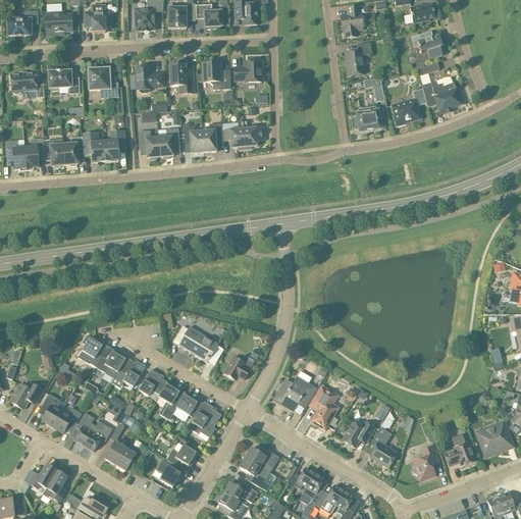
[(150,30),(150,29),(156,29),(155,10),(163,10),(162,0),(147,0),(148,7),(136,7),(137,30),(143,29),(143,30),(150,30)]
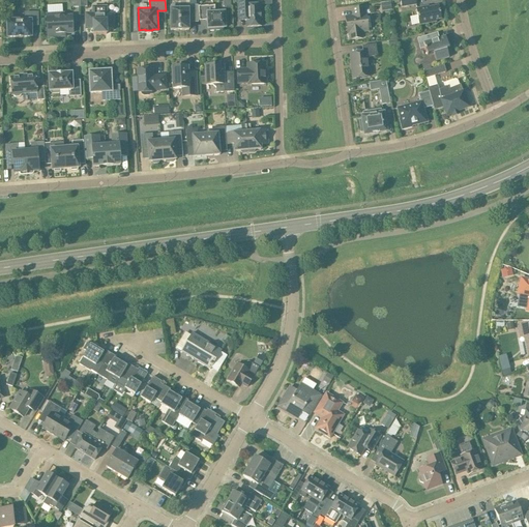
[(197,3),(197,0),(189,0),(190,3),(188,3),(188,6),(171,6),(172,27),(189,27),(189,18),(199,18),(199,3),(197,3)]
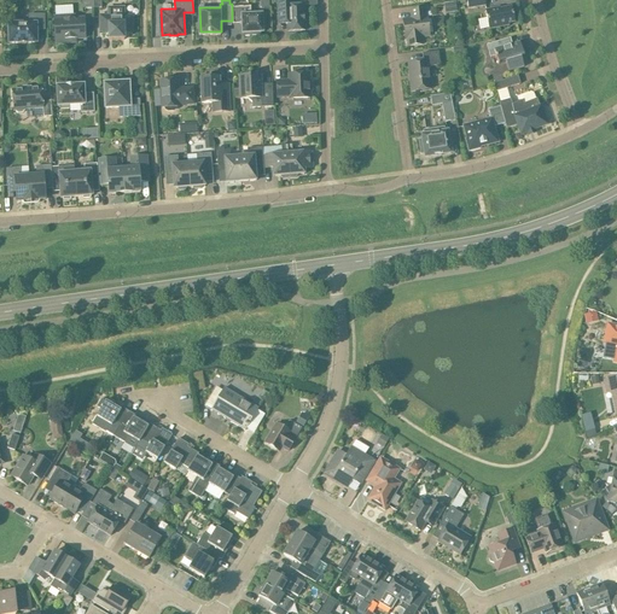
[(294,4),(294,0),(278,0),(280,13),(289,13),(289,28),(307,27),(304,3),(294,4)]
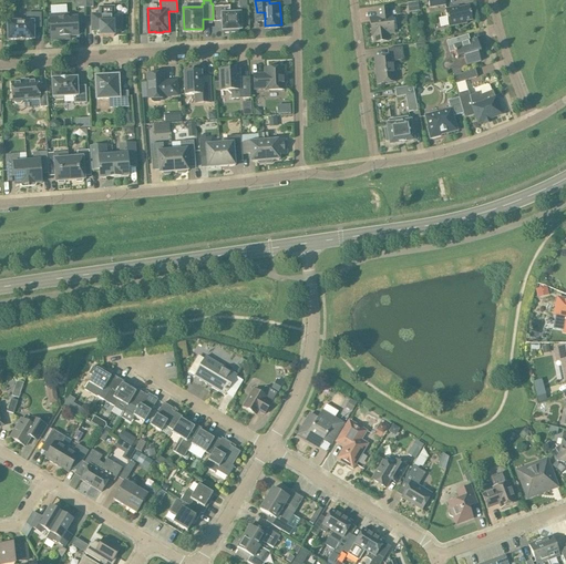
[(420,8),(419,0),(408,0),(410,9),(420,8)]
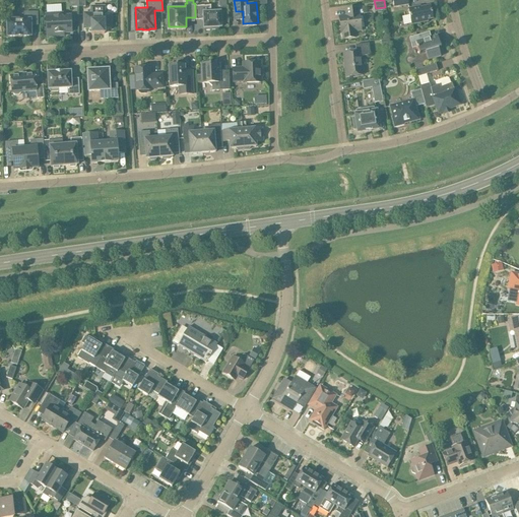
[(107,10),(107,3),(90,3),(91,10),(85,10),(85,25),(92,25),(92,30),(106,30),(106,25),(113,25),(113,10),(107,10)]
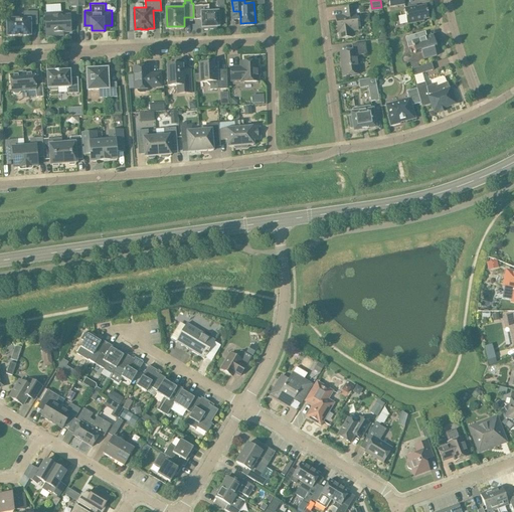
[(210,10),(209,3),(193,3),(194,17),(202,17),(202,25),(210,25),(210,27),(218,26),(218,24),(219,24),(219,9),(210,10)]
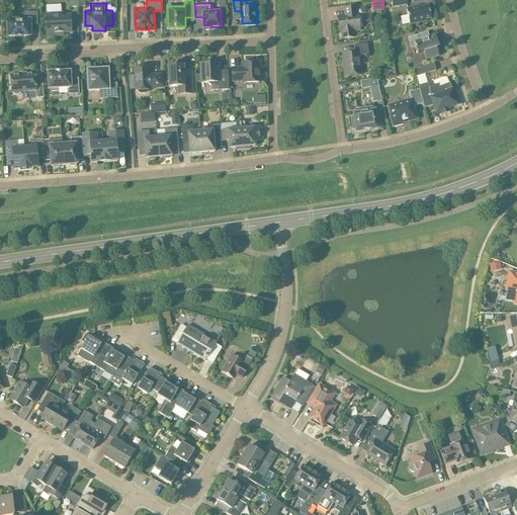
[(432,15),(430,3),(420,5),(420,3),(408,6),(411,21),(428,18),(427,16),(432,15)]
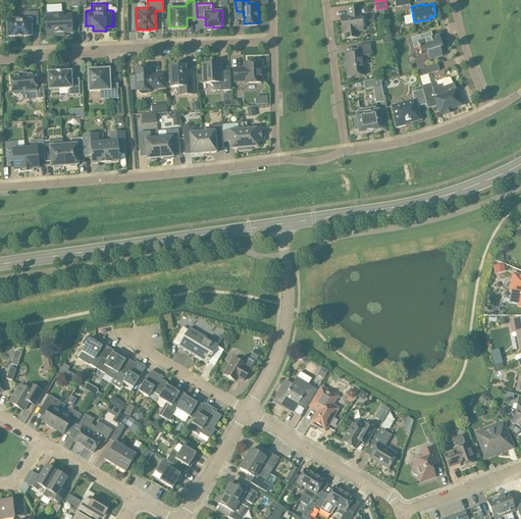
[(361,11),(360,4),(348,6),(349,16),(342,17),(344,31),(345,31),(346,36),(358,35),(357,29),(363,28),(361,11)]
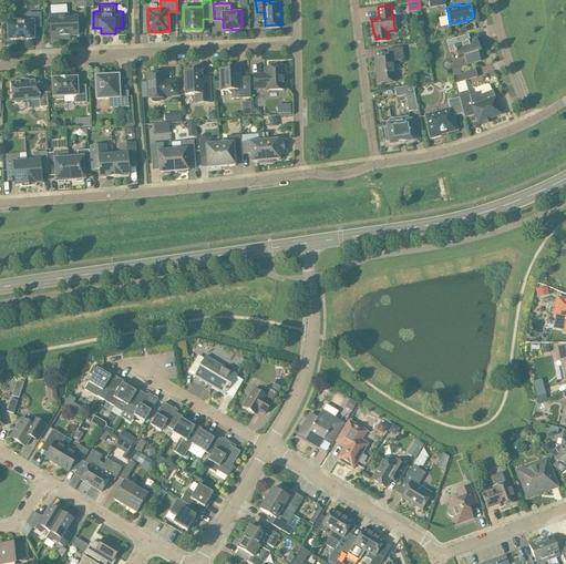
[(9,37),(34,37),(34,24),(42,23),(42,10),(28,11),(28,16),(26,16),(26,19),(9,19),(9,37)]
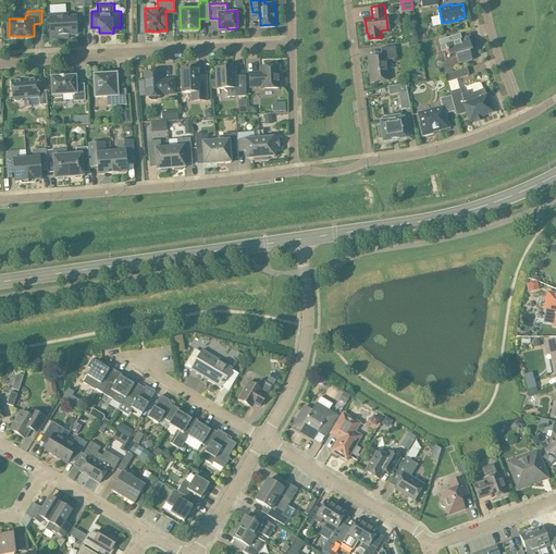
[(68,14),(68,11),(50,12),(52,36),(61,36),(61,33),(77,32),(76,14),(68,14)]
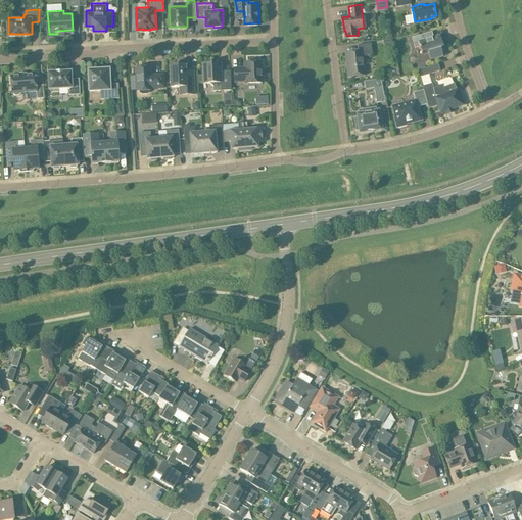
[(426,38),(424,32),(413,35),(416,46),(420,45),(421,47),(423,52),(429,50),(431,57),(444,54),(441,46),(444,45),(440,34),(426,38)]
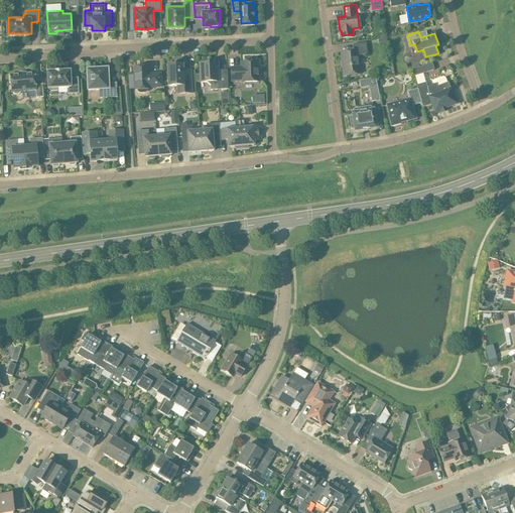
[(345,74),(361,72),(359,53),(368,51),(367,40),(354,41),(355,48),(342,50),(345,74)]
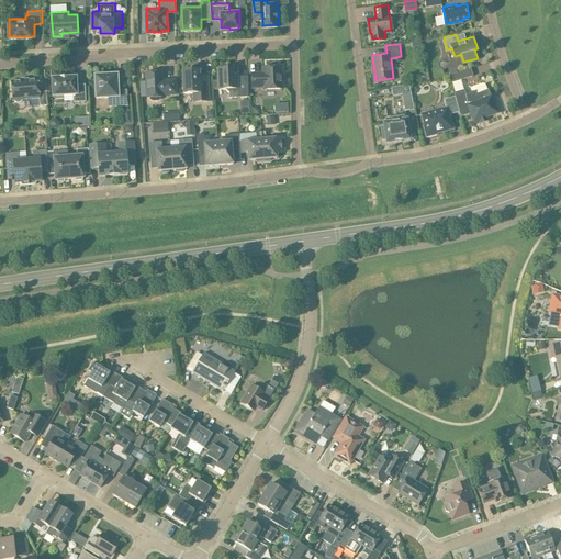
[(283,86),(282,64),(264,65),(264,70),(253,71),(253,86),(265,85),(265,87),(283,86)]
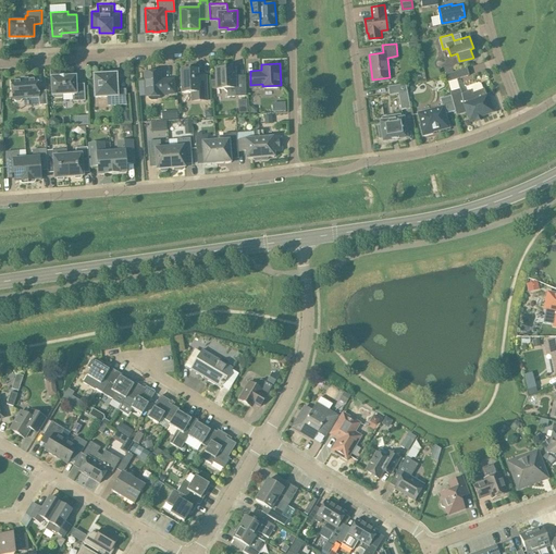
[(236,73),(236,65),(217,66),(217,77),(218,86),(224,86),(227,89),(229,95),(237,94),(247,94),(246,73),(236,73)]
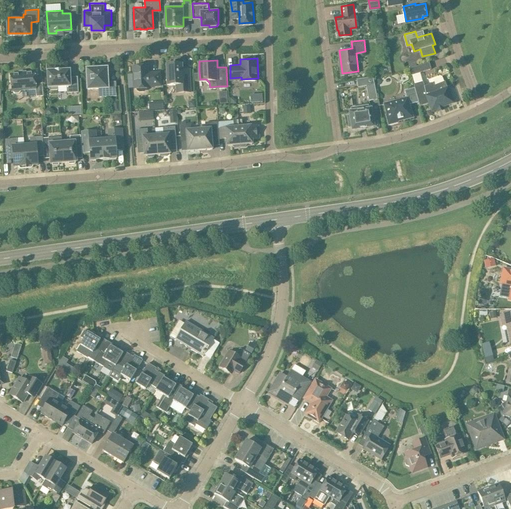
[(412,73),(432,67),(430,60),(410,66),(412,73)]
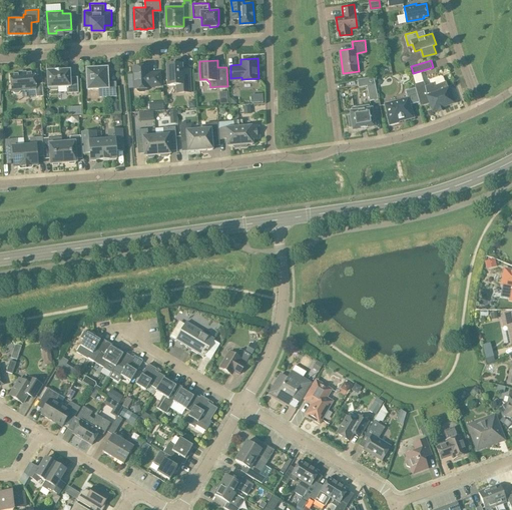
[(183,75),(182,62),(167,63),(168,83),(177,82),(177,90),(191,90),(190,75),(183,75)]
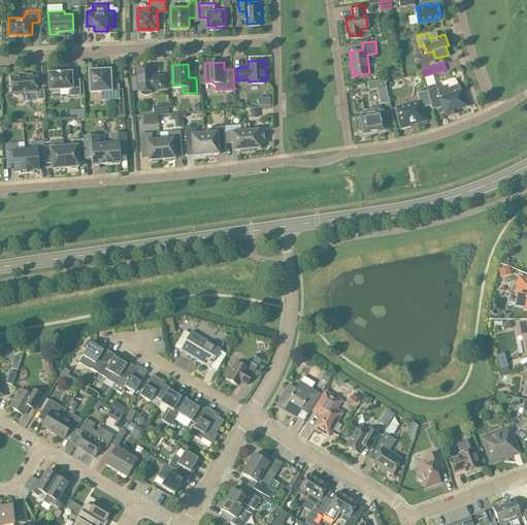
[(153,73),(153,66),(138,67),(139,89),(141,89),(142,92),(144,93),(149,93),(151,92),(153,89),(154,89),(154,87),(166,86),(165,72),(153,73)]
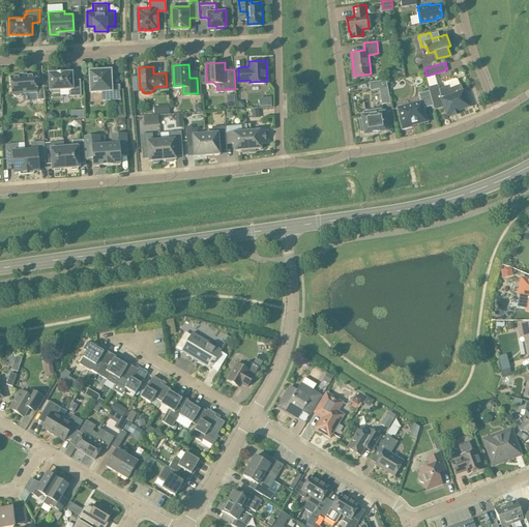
[(112,83),(111,68),(90,69),(91,90),(103,89),(104,98),(121,97),(120,83),(112,83)]
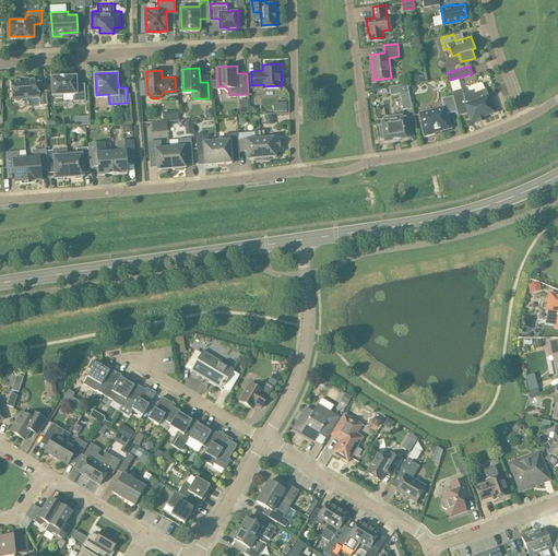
[(78,82),(76,75),(78,75),(76,74),(75,74),(54,75),(52,75),(52,77),(54,92),(52,92),(52,93),(54,93),(56,93),(56,96),(63,95),(63,93),(74,92),(74,99),(86,98),(85,82),(78,82)]
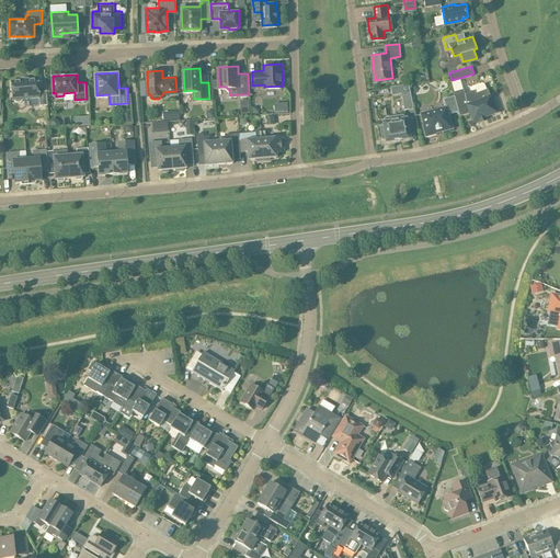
[(40,90),(38,77),(12,79),(13,98),(18,100),(21,100),(24,97),(40,95),(41,103),(48,103),(47,89),(40,90)]
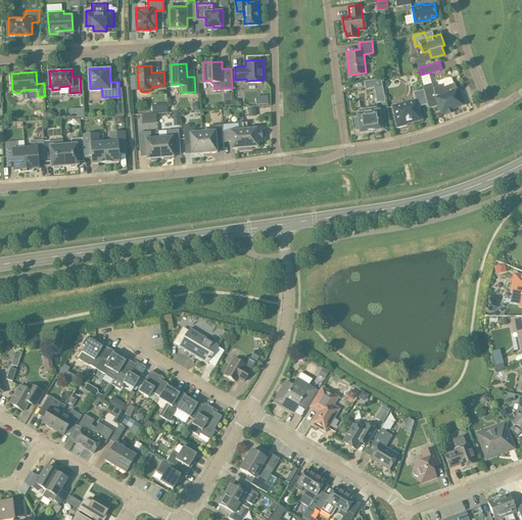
[(424,87),(428,102),(429,106),(438,103),(441,111),(464,102),(456,81),(444,85),(443,82),(434,85),(433,81),(423,84),(424,87)]
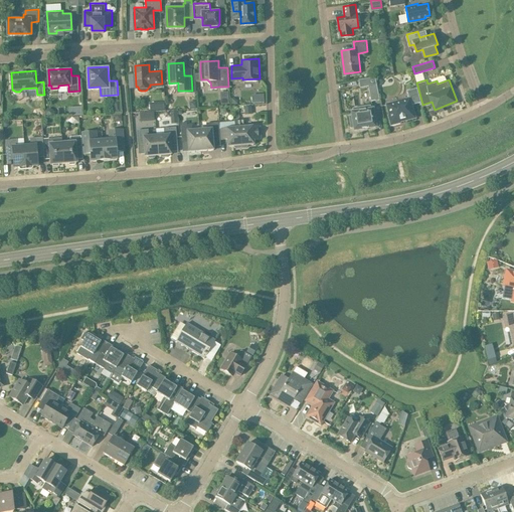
[(372,100),(380,98),(377,81),(369,83),(372,100)]
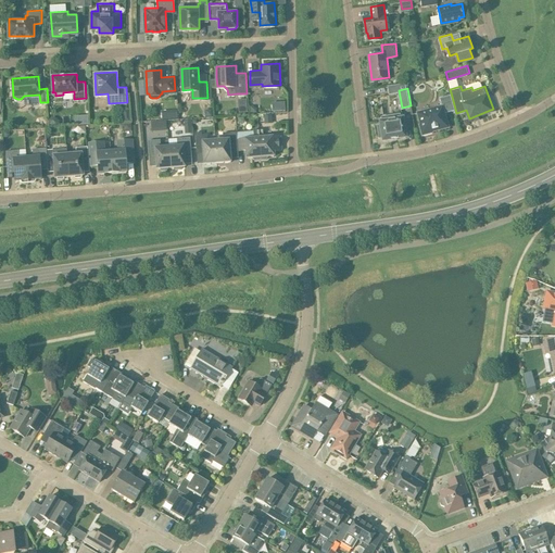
[(445,111),(455,109),(451,92),(440,96),(442,104),(418,111),(421,122),(419,123),(423,134),(433,130),(432,129),(449,125),(445,111)]
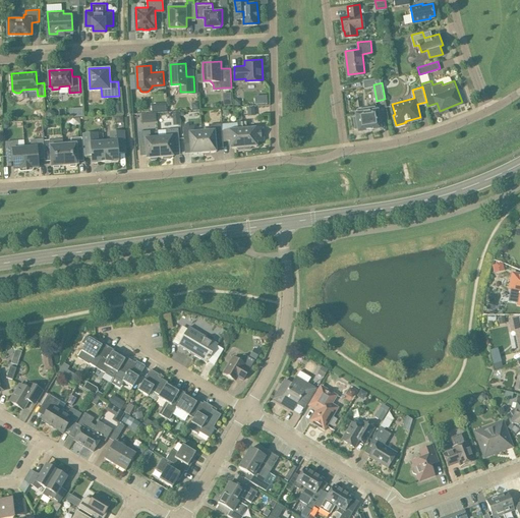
[(231,91),(224,92),(224,104),(232,103),(231,91)]
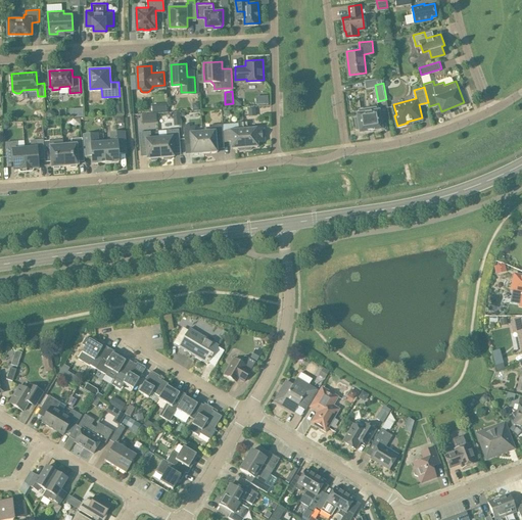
[(84,105),(73,106),(73,114),(85,113),(84,105)]
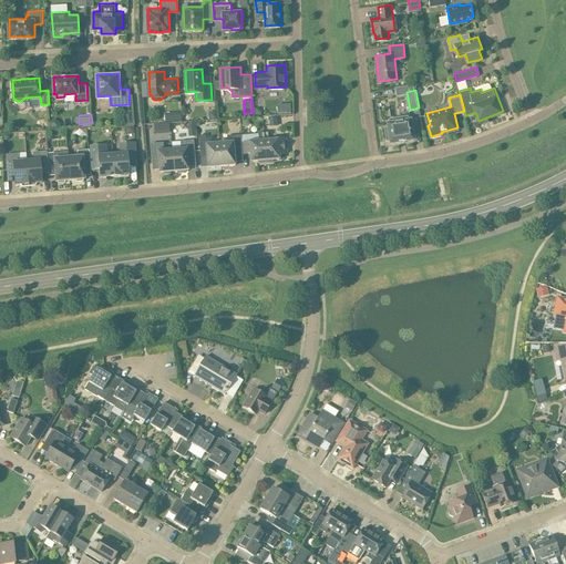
[(51,121),(51,124),(54,126),(58,126),(60,123),(60,120),(57,118),(53,118),(51,121)]
